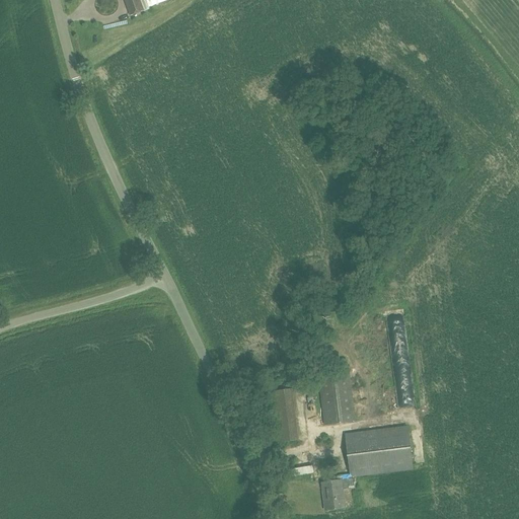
[(143,11),(139,0),(124,0),(131,16),(143,11)]
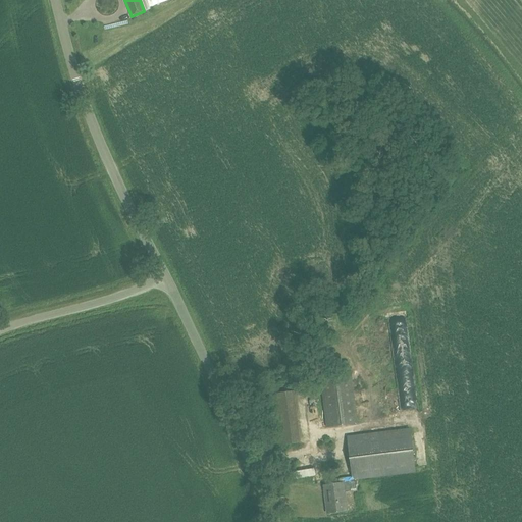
[(320,375),(326,427),(358,423),(352,371),(320,375)]
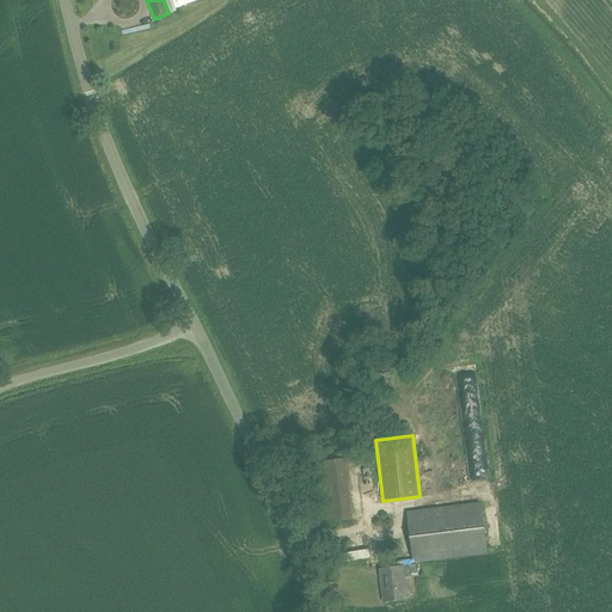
[(346,459),(335,460),(316,464),(322,508),(324,524),(353,519),(346,459)]
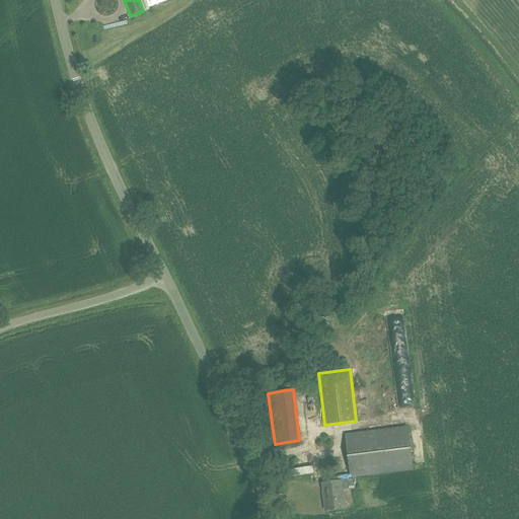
[(408,426),(345,434),(350,474),(350,476),(413,469),(408,426)]
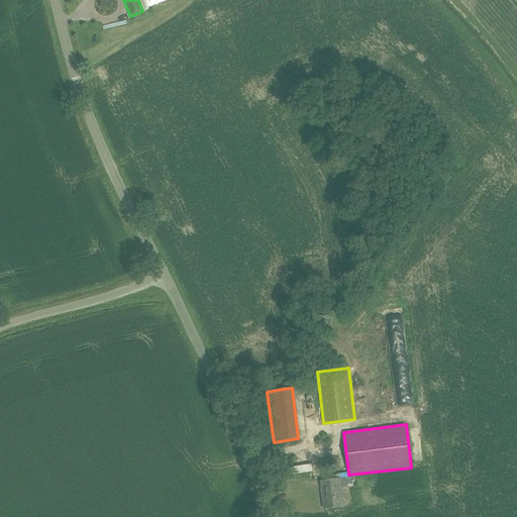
[(321,481),(324,509),(343,506),(340,488),(355,486),(354,475),(348,475),(348,473),(335,474),(335,479),(321,481)]
